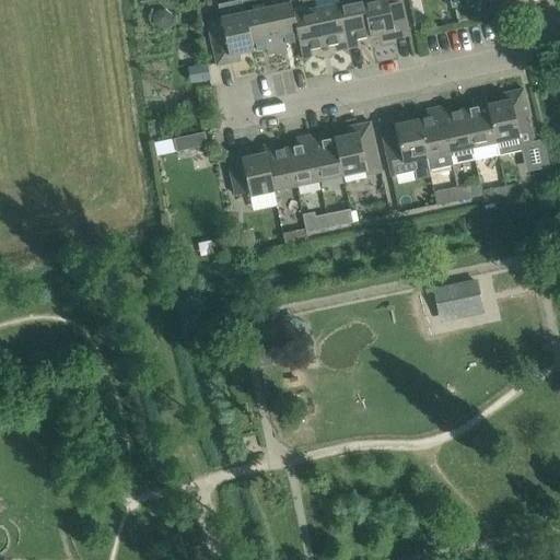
[(217,66),(241,60),(238,54),(252,50),(242,1),(241,0),(235,0),(217,4),(220,21),(207,23),(217,66)]
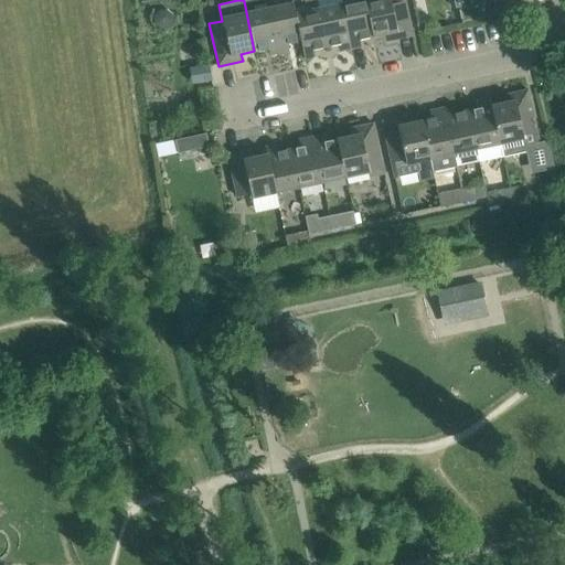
[(267,0),(245,0),(244,0),(244,1),(246,11),(254,51),(268,49),(269,55),(279,53),(269,6),(267,0)]
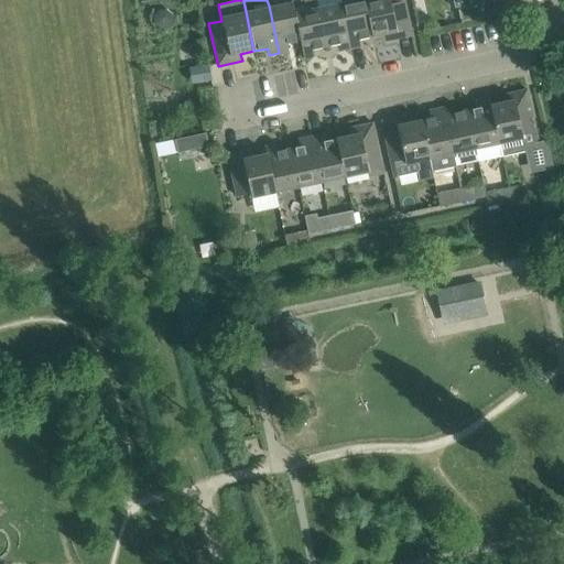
[(291,0),(292,1),(294,12),(300,41),(304,58),(314,56),(313,50),(325,47),(315,0),(291,0)]
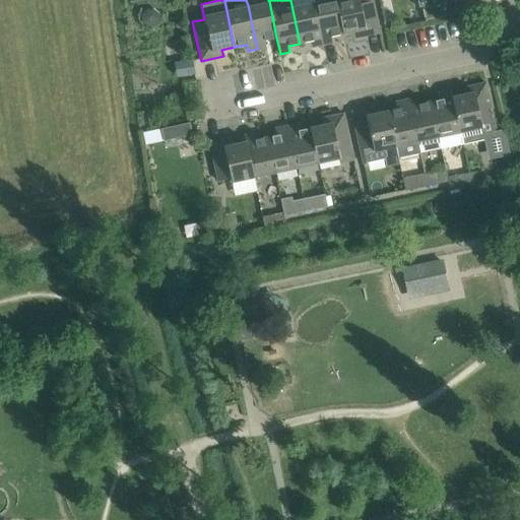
[(314,3),(313,3),(313,0),(290,0),(300,44),(313,41),(315,47),(322,46),(314,3)]
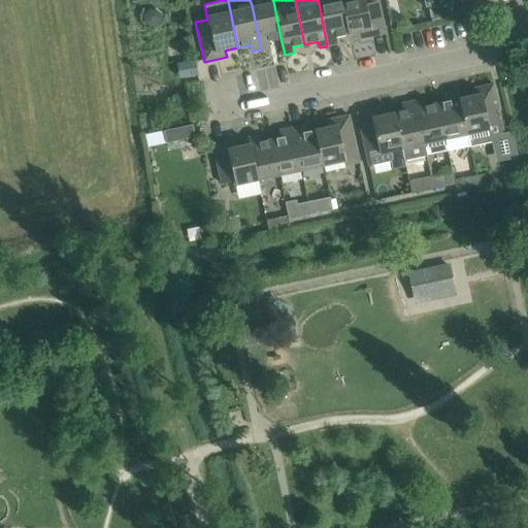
[(336,37),(349,34),(340,0),(330,0),(319,3),(327,46),(337,43),(336,37)]
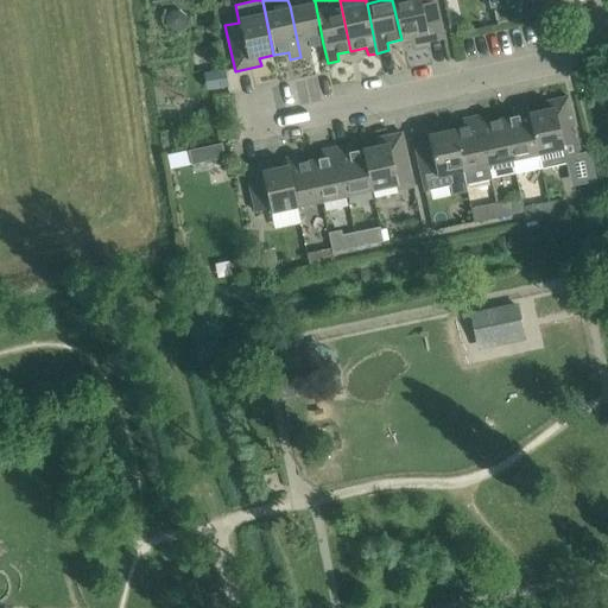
[(444,38),(436,1),(435,0),(392,0),(401,39),(417,37),(418,44),(444,38)]
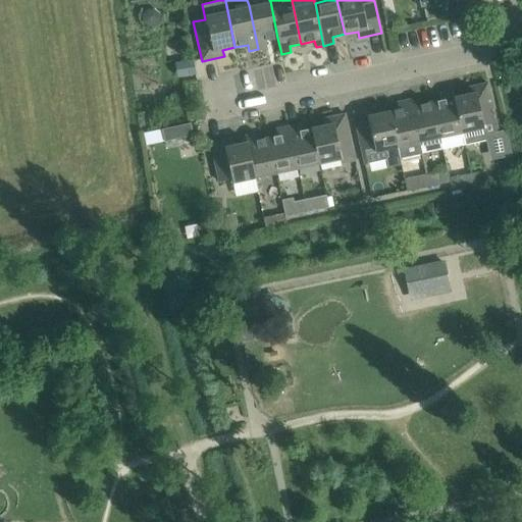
[(418,0),(420,7),(424,7),(427,21),(445,17),(476,10),(473,0),(418,0)]
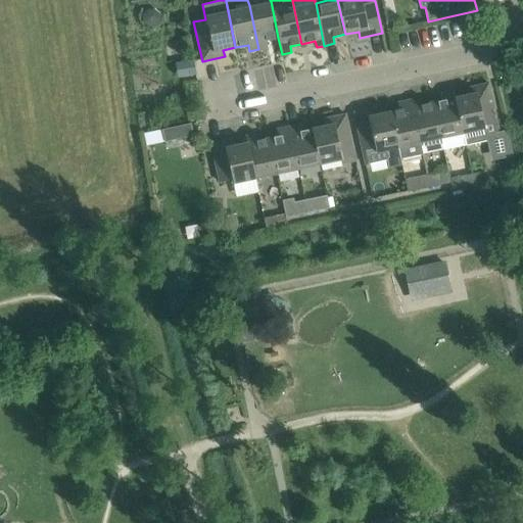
[(278,38),(273,11),(271,1),(249,5),(258,49),(268,47),(267,41),(278,38)]
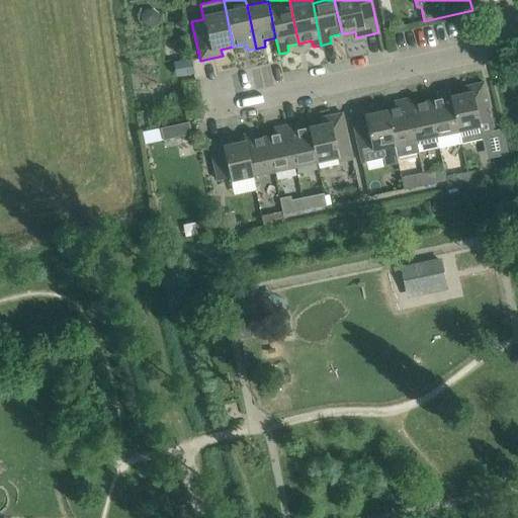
[(458,132),(458,131),(461,145),(483,140),(482,135),(495,132),(484,82),(461,87),(462,93),(451,96),(449,90),(458,132)]
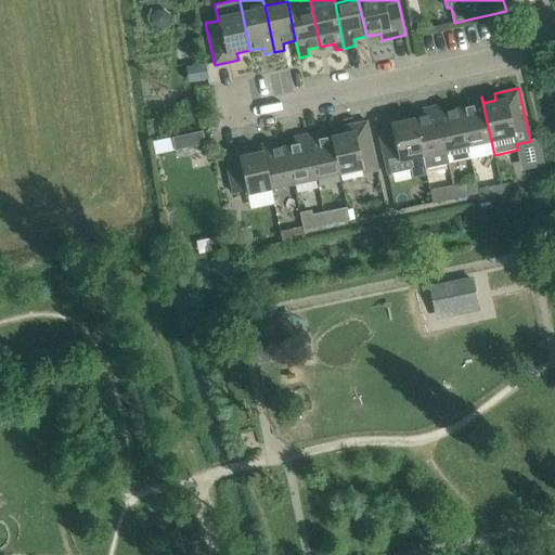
[(490,141),(491,141),(481,97),(472,99),(473,105),(460,108),(468,145),(467,146),(470,159),(493,154),(490,141)]
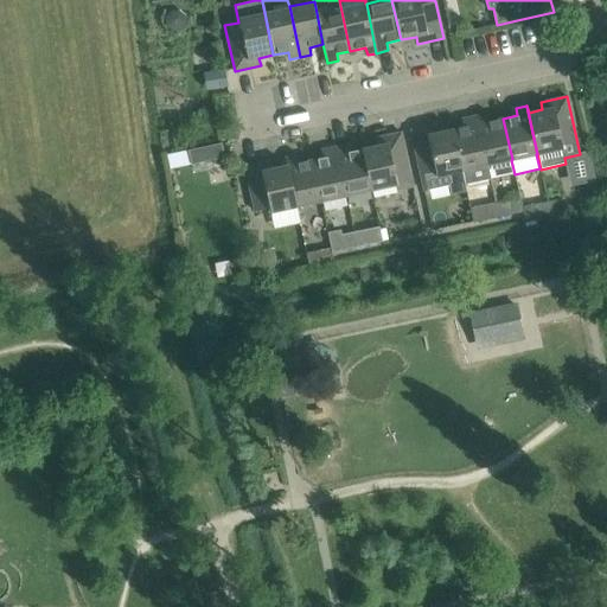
[(512,159),(503,119),(489,121),(486,114),(475,116),(487,165),(511,160),(512,159)]
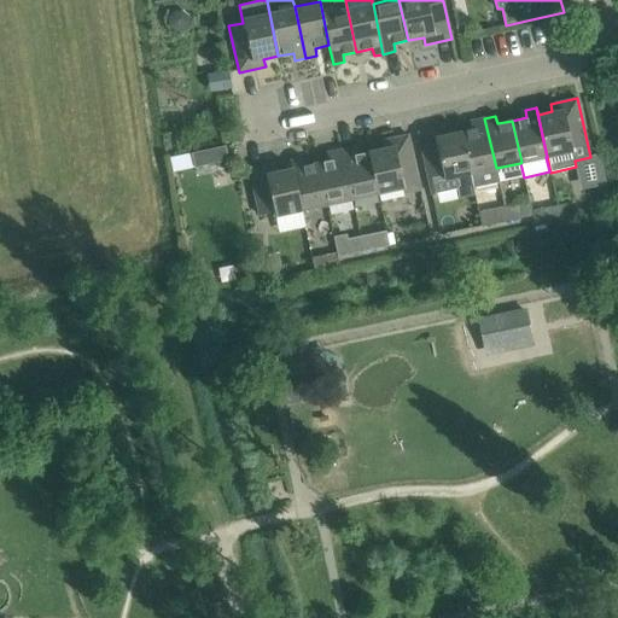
[(472,129),(461,132),(470,174),(473,188),(499,184),(496,168),(484,118),(474,121),(476,128),(472,129)]
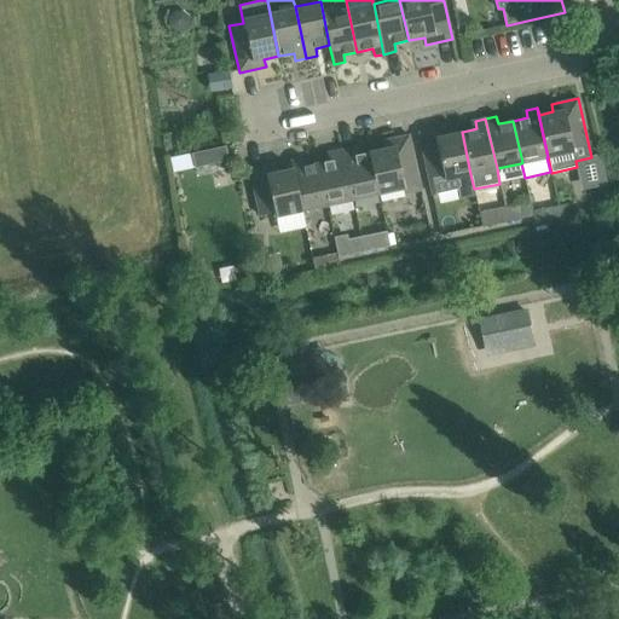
[(447,134),(445,127),(434,131),(437,138),(422,142),(420,133),(418,133),(429,178),(441,175),(443,179),(456,177),(460,197),(475,194),(462,132),(447,134)]
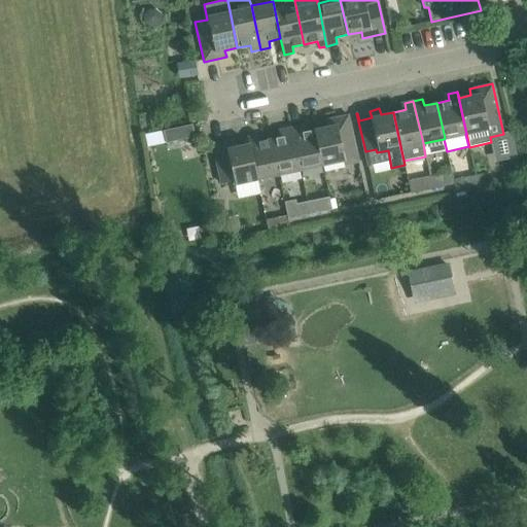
[(322,166),(344,161),(345,165),(359,162),(348,115),(325,119),(326,127),(314,130),(322,166)]
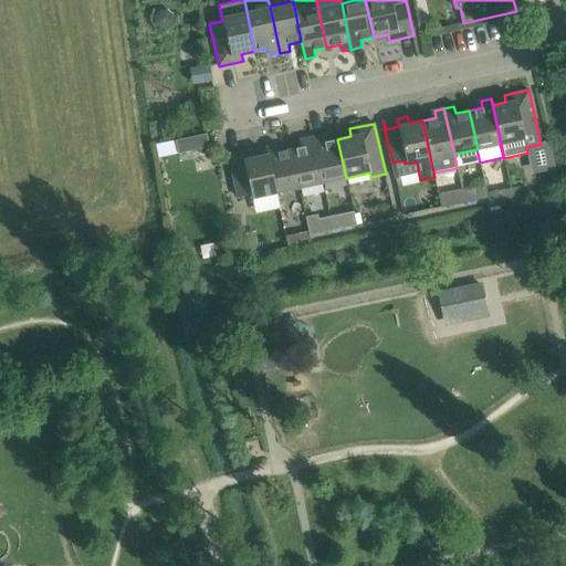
[(346,178),(337,139),(324,142),(323,135),(312,137),(322,184),(346,178)]
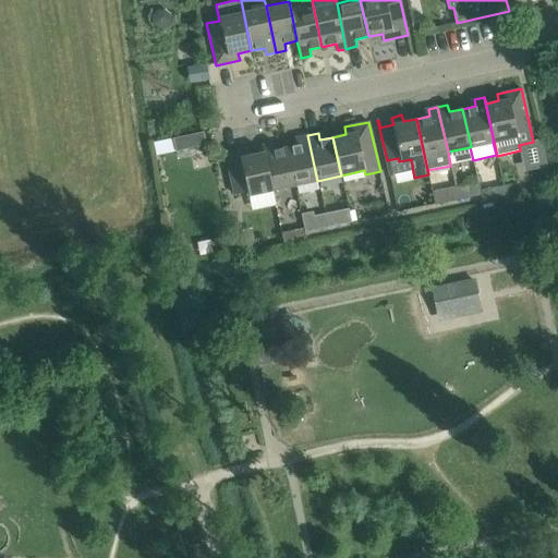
[(294,185),(317,181),(307,135),(299,137),(300,144),(286,147),(294,185)]
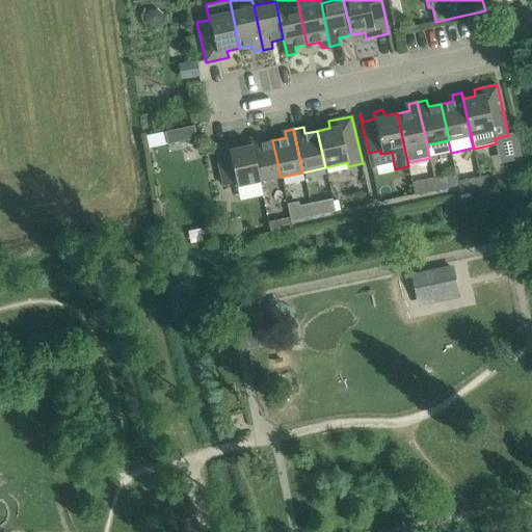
[(281,177),(272,140),(261,142),(259,136),(249,138),(260,182),(281,177)]
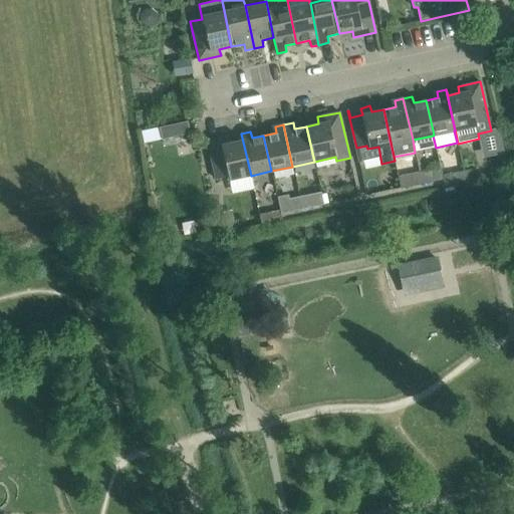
[(228,181),(251,176),(241,134),(242,140),(231,143),(229,137),(207,141),(216,179),(227,177),(228,181)]
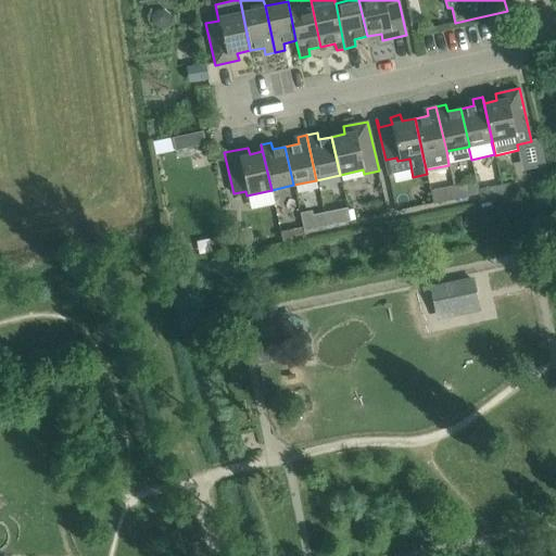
[(502,185),(504,198),(516,196),(514,182),(502,185)]
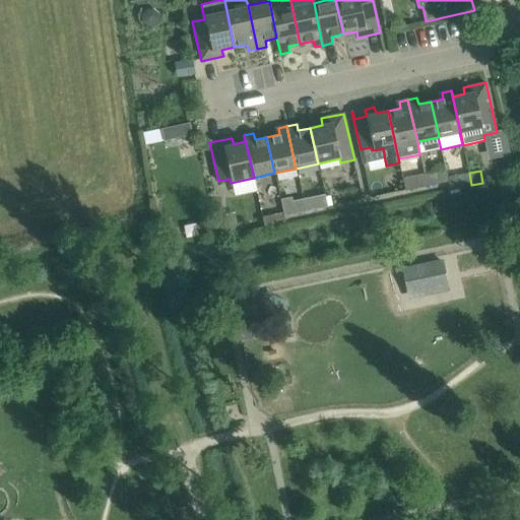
[(439,184),(439,183),(436,173),(425,175),(427,186),(439,184)]
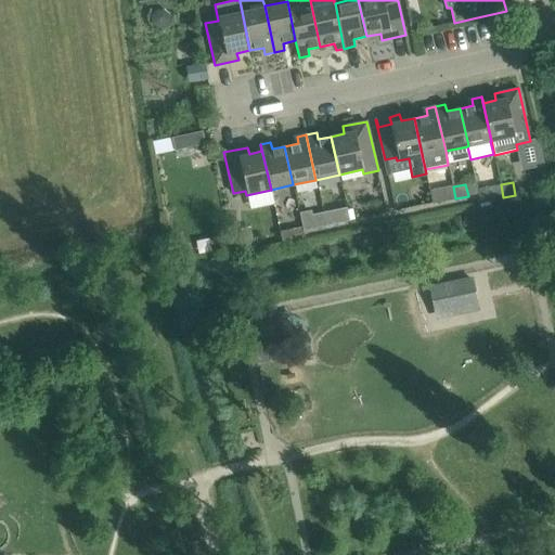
[(479,203),(503,197),(501,184),(476,190),(479,203)]
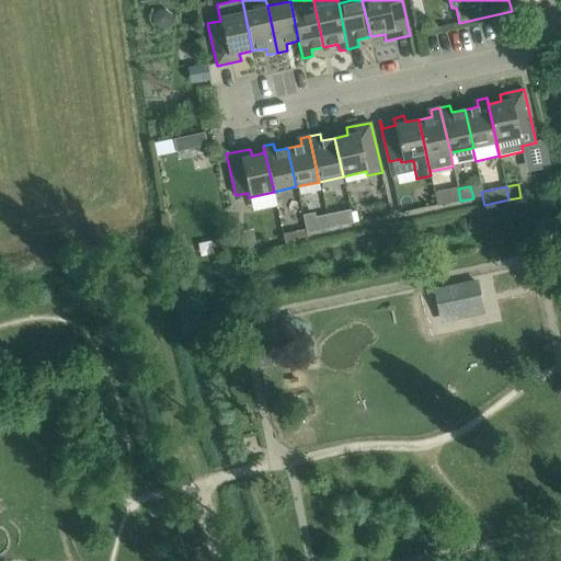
[(435,206),(460,201),(458,189),(446,192),(446,190),(432,192),(435,206)]
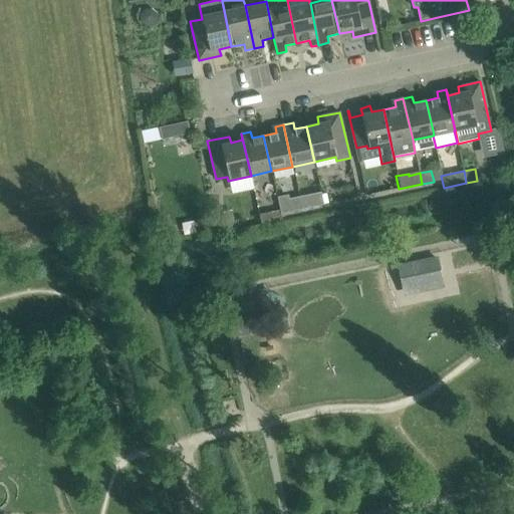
[(312,194),(299,197),(301,209),(314,206),(312,194)]
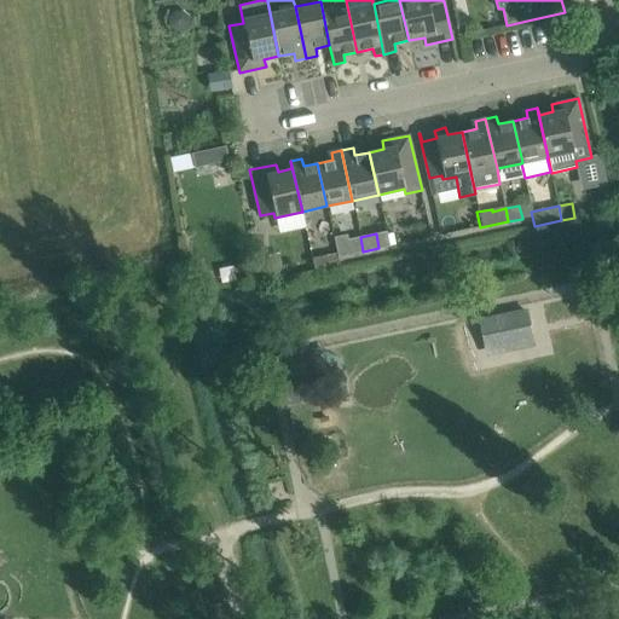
[(347,235),(334,237),(336,252),(337,256),(363,252),(360,237),(348,239),(347,235)]
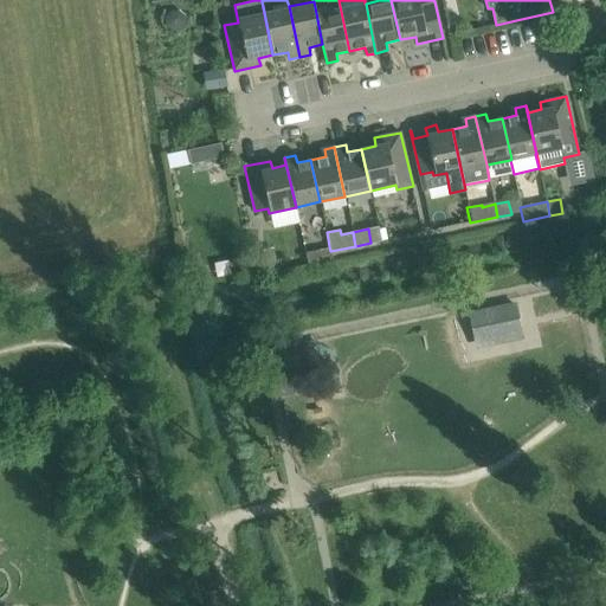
[(330,252),(329,246),(318,249),(318,247),(305,251),(308,265),(331,259),(330,255),(331,255),(330,252)]
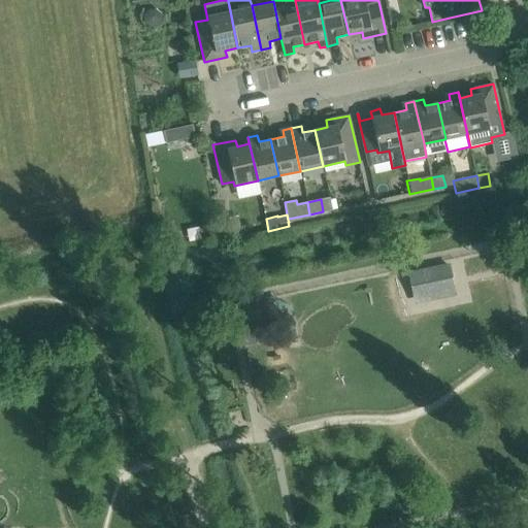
[(409,274),(414,297),(454,289),(449,266),(409,274)]
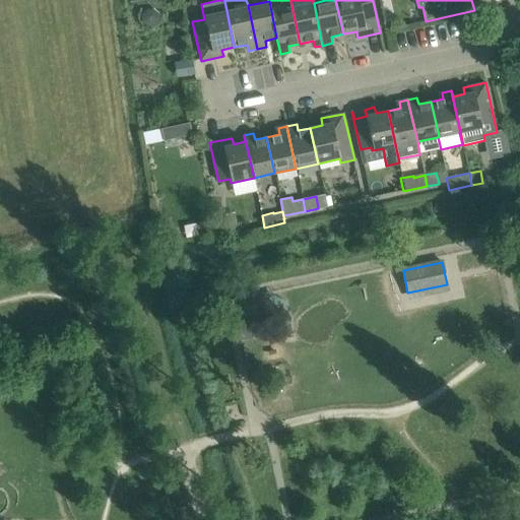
[(255,301),(244,303),(246,315),(258,313),(255,301)]
